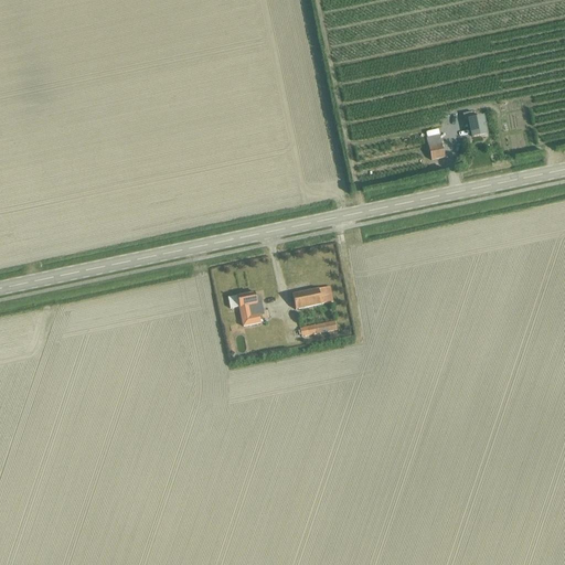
[(469,121),(472,138),(486,135),(482,118),(473,120),(472,113),(462,115),(465,123),(469,121)]
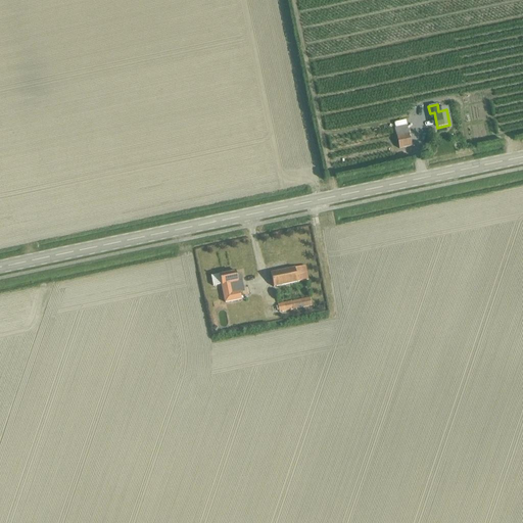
[(397,138),(399,150),(412,148),(410,135),(397,138)]
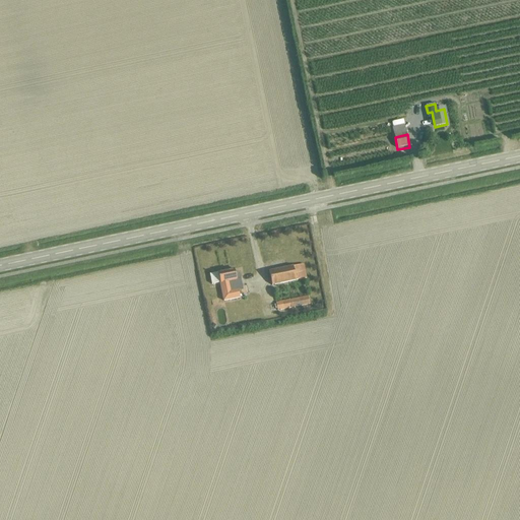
[(268,271),(271,285),(306,278),(303,264),(268,271)]
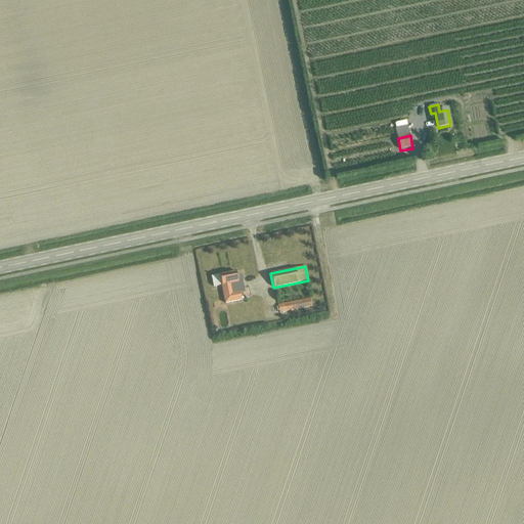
[(219,274),(211,276),(213,287),(221,285),(225,303),(242,300),(239,292),(244,291),(242,276),(236,277),(235,271),(219,274)]
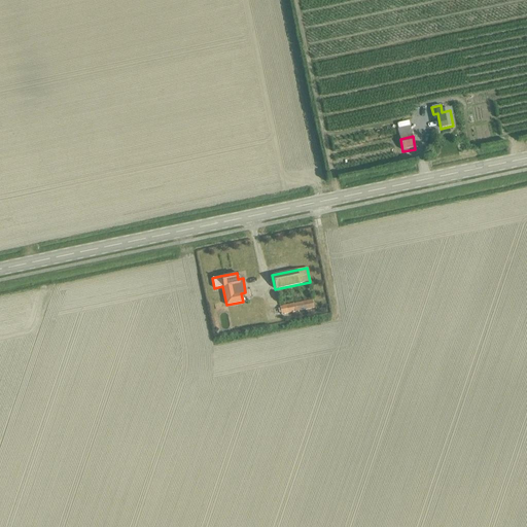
[(279,307),(281,314),(313,308),(312,300),(279,307)]
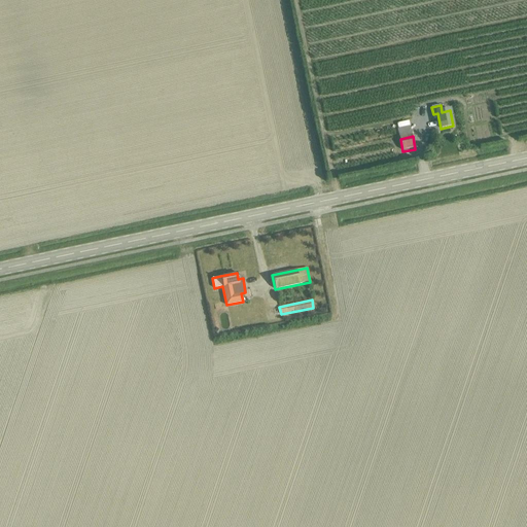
All buildings are outlined.
